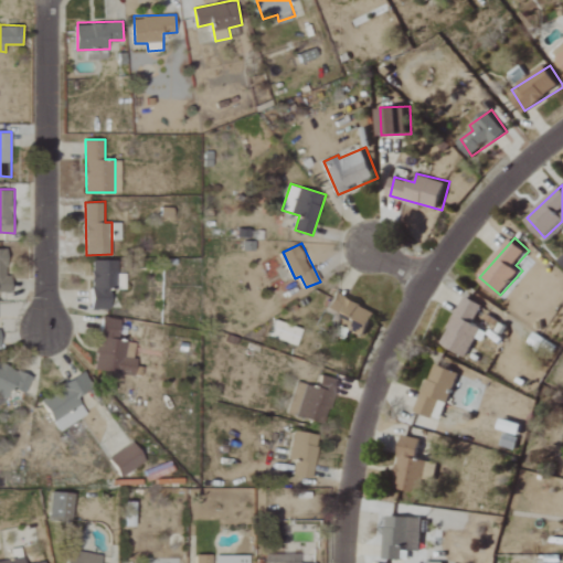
[(9,248),(0,247),(0,290),(12,290),(13,275),(8,275),(9,248)]
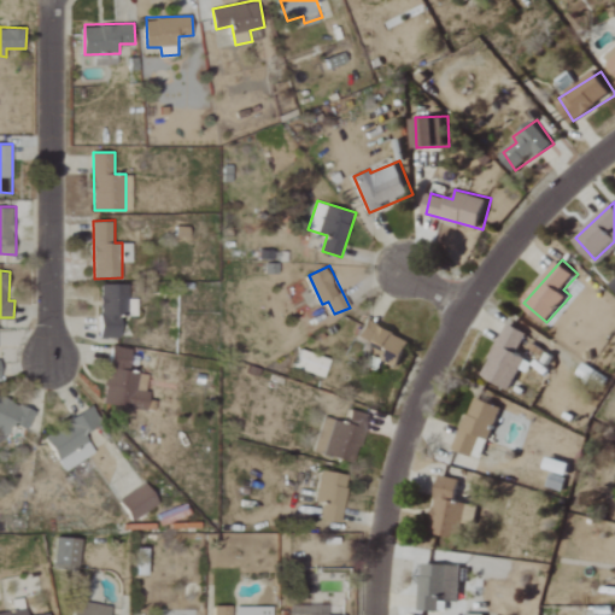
[(139,315),(139,299),(130,298),(130,283),(103,282),(101,337),(122,337),(122,315),(139,315)]
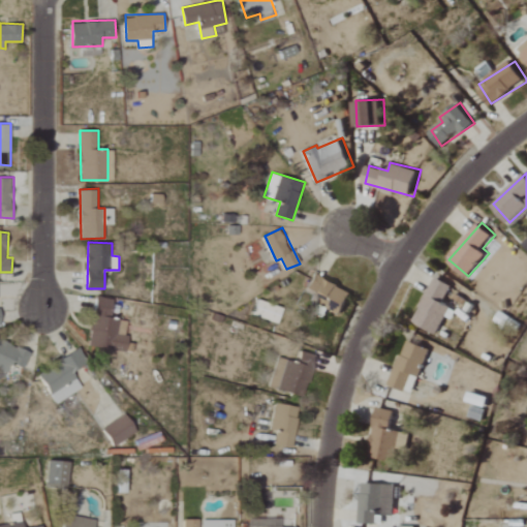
[(309,287),(320,292),(317,300),(345,312),(354,289),(315,272),(309,287)]
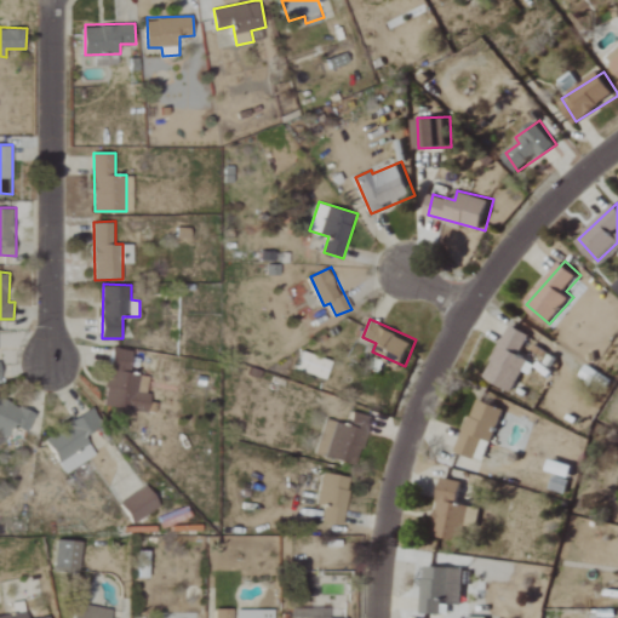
[(515,390),(532,359),(522,353),(532,333),(514,324),(486,375),(515,390)]
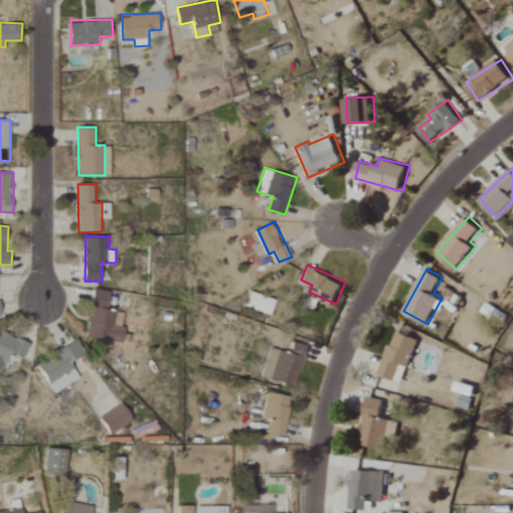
[(88,335),(125,342),(128,326),(116,324),(118,311),(109,309),(113,290),(96,288),(88,335)]
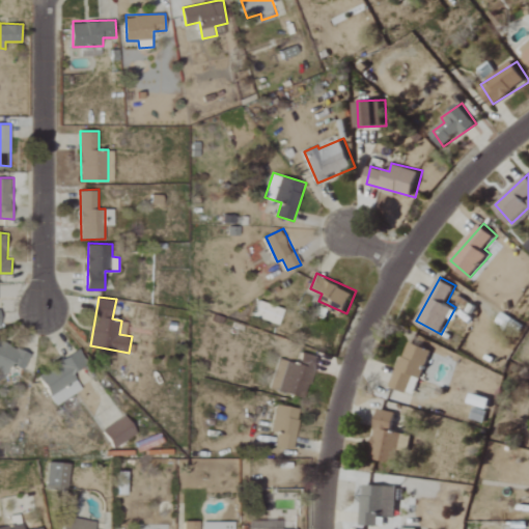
[(280,324),(285,308),(259,301),(255,315),(280,324)]
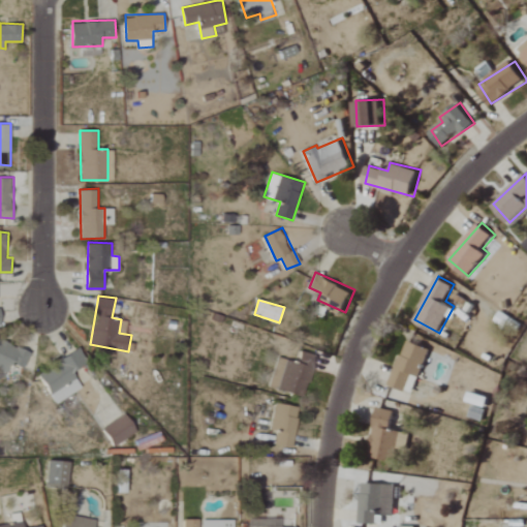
[(32,350),(0,339),(0,368),(8,371),(10,363),(27,368),(32,350)]
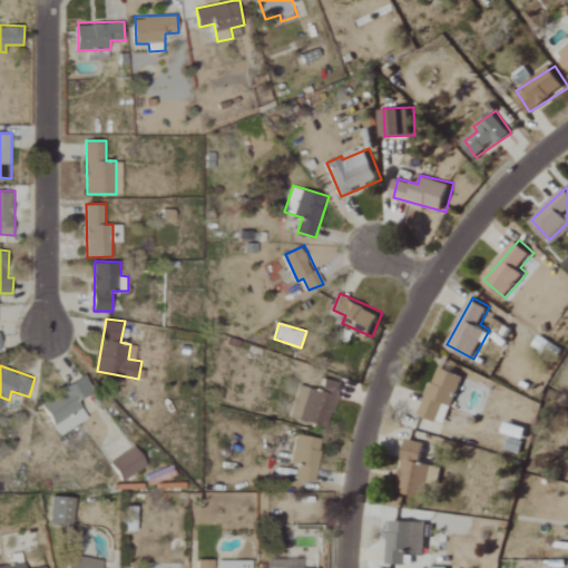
[(466,374),(441,365),(422,413),(447,423),(466,374)]
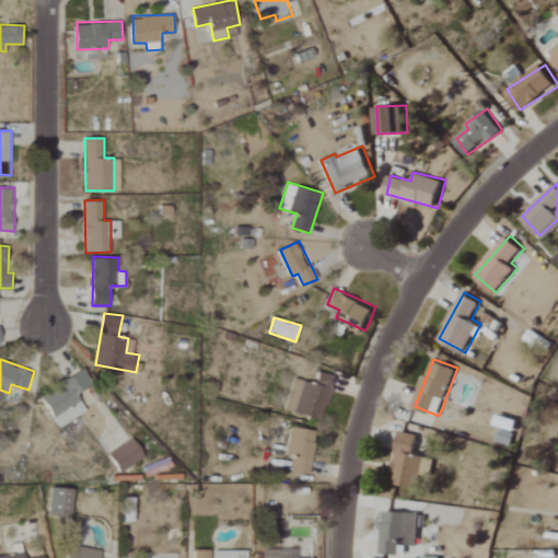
[(89,410),(79,393),(95,384),(86,369),(43,394),(61,426),(89,410)]
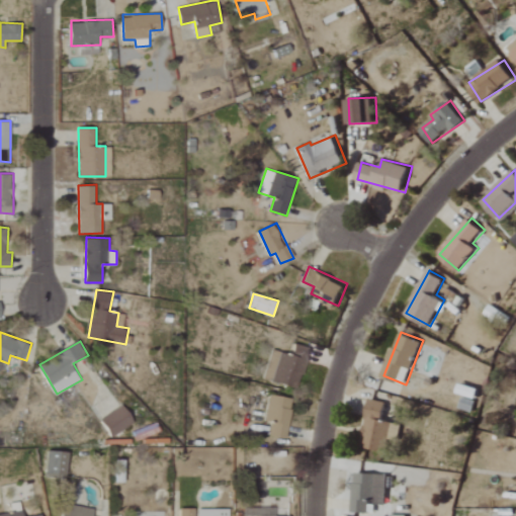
[(311,347),(296,343),(293,354),(273,349),(265,378),(299,388),(311,347)]
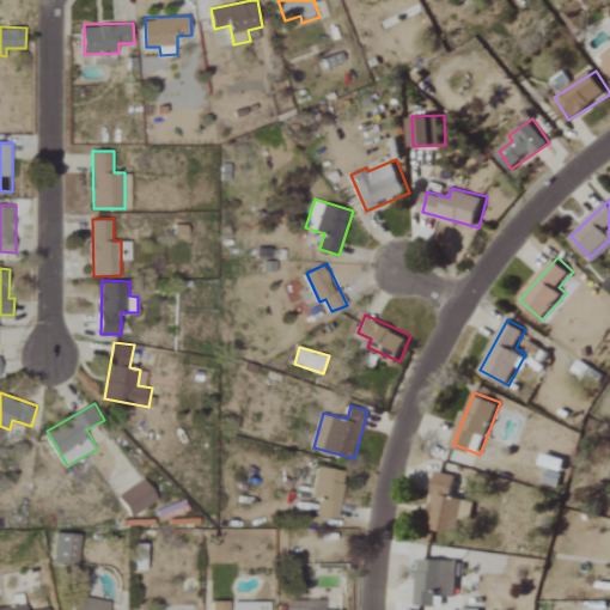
[(319,513),(341,517),(348,470),(321,467),(315,496),(322,498),(319,513)]
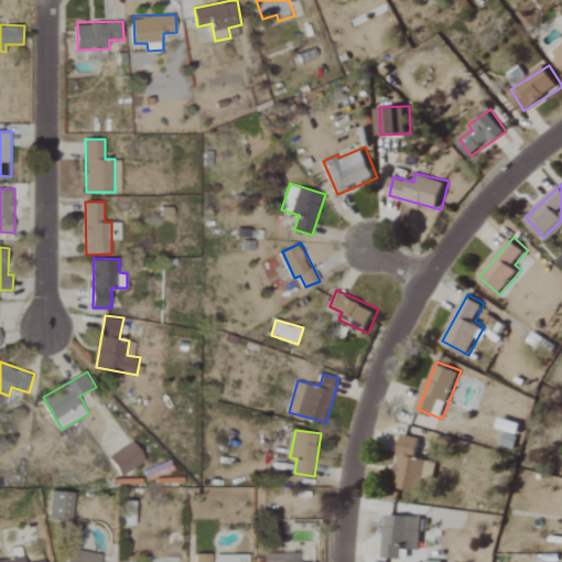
[(420,492),(428,460),(420,457),(424,438),(407,433),(395,485),(420,492)]
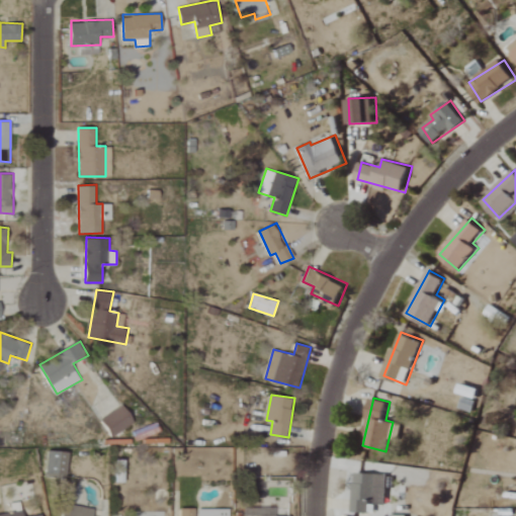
[(112,435),(136,423),(125,405),(102,417),(112,435)]
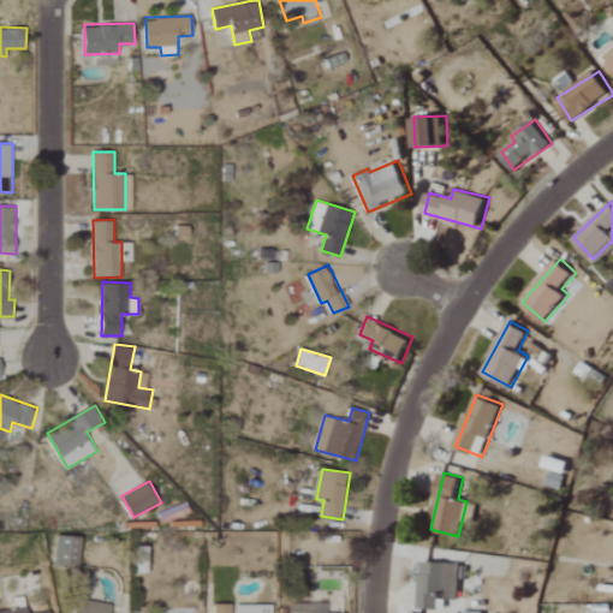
[(57,566),(81,567),(82,536),(58,535),(57,566)]
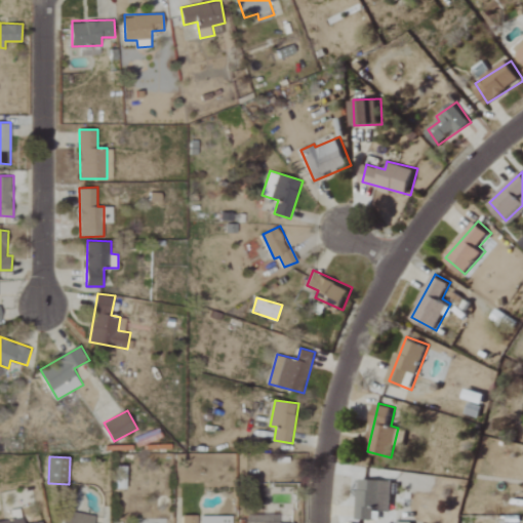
[(359,518),(376,519),(376,510),(394,511),(395,480),(360,478),(359,518)]
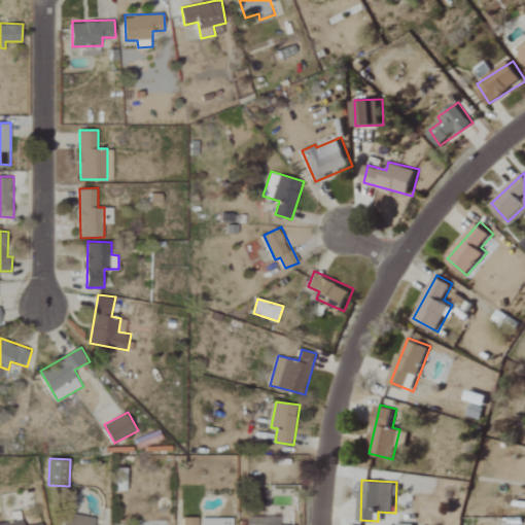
[(43,524),(43,523),(25,524),(23,524),(22,510),(15,511),(16,520),(0,521),(0,524),(43,524)]
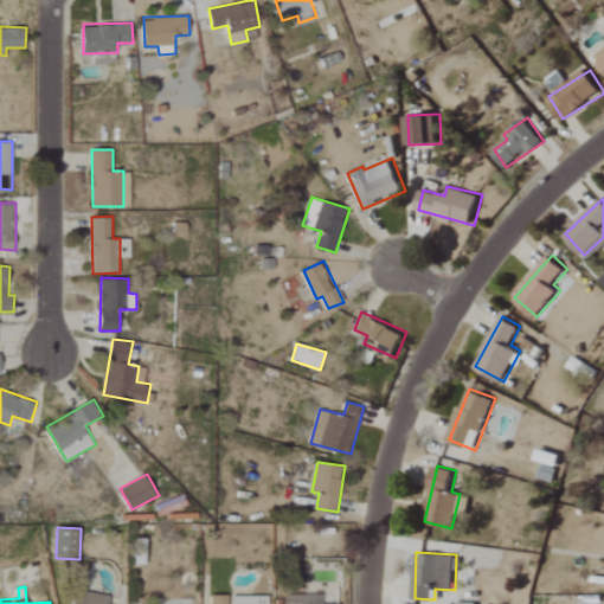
[(109,603),(111,593),(77,589),(74,603),(109,603)]
